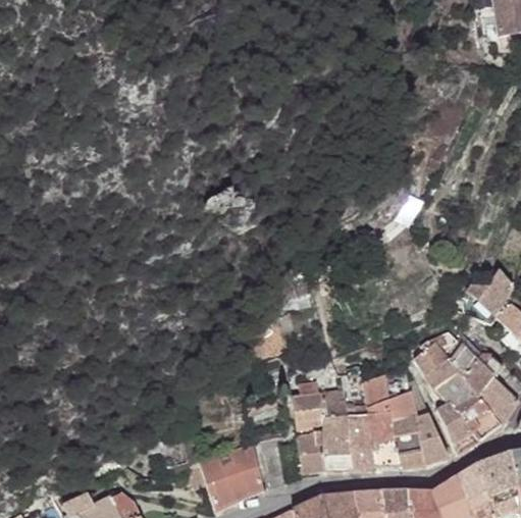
[(489,0),(496,29),(520,23),(520,0),(489,0)]
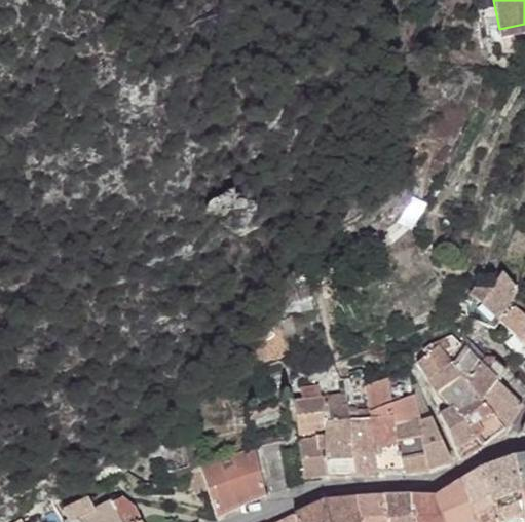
[(504,272),(492,288),(485,301),(499,318),(508,307),(517,290),(504,272)]
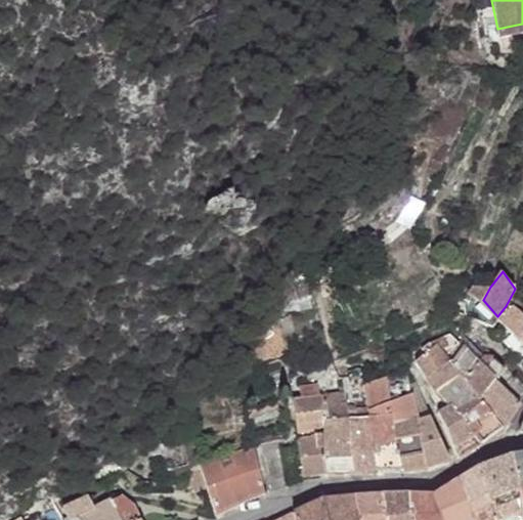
[(490,287),(473,287),(471,292),(483,300),(490,287)]
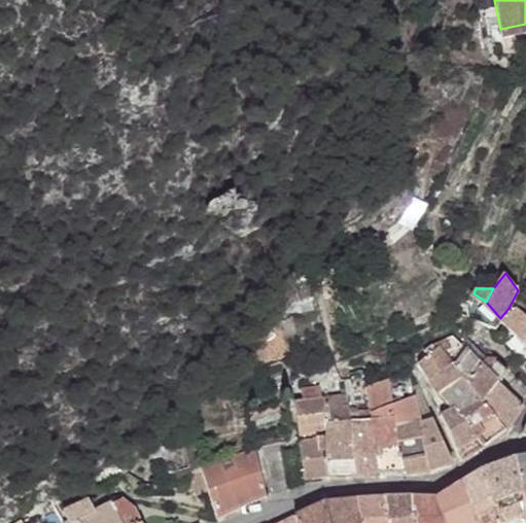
[(486,302),(474,293),(466,316),(483,322),(484,320),(496,323),(500,318),(486,302)]
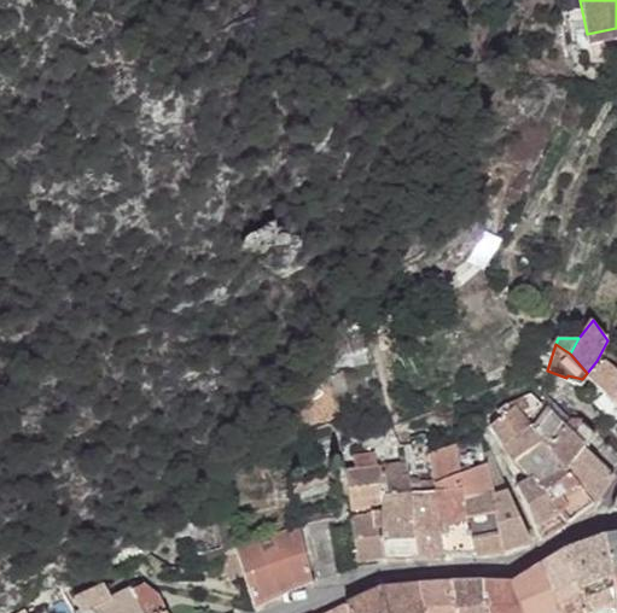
[(600,366),(587,373),(611,398),(616,403),(616,367),(610,361),(600,366)]
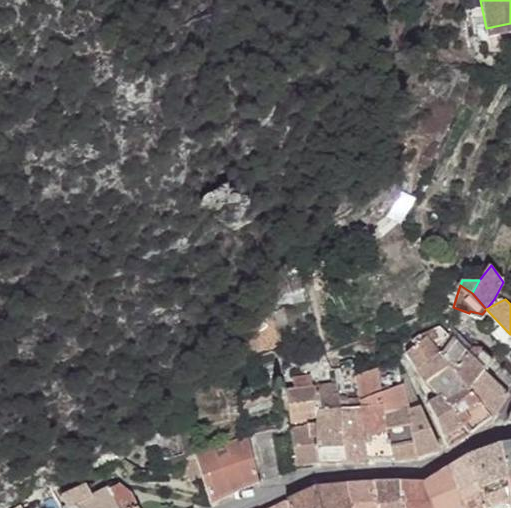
[(497,303),(494,299),(486,309),(497,303)]
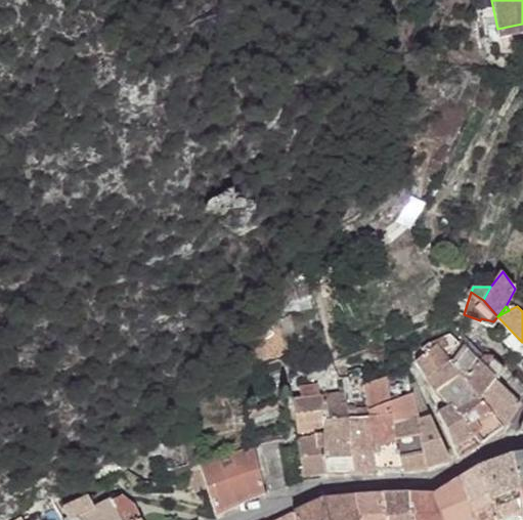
[(518,338),(497,316),(493,321),(491,326),(512,347),(518,338)]
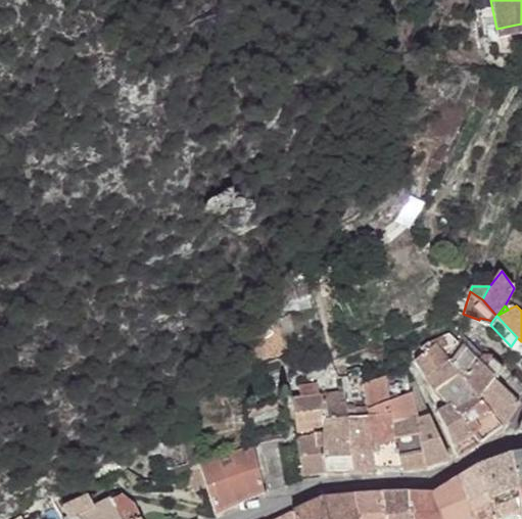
[(451,330),(442,334),(453,344),(459,339),(451,330)]
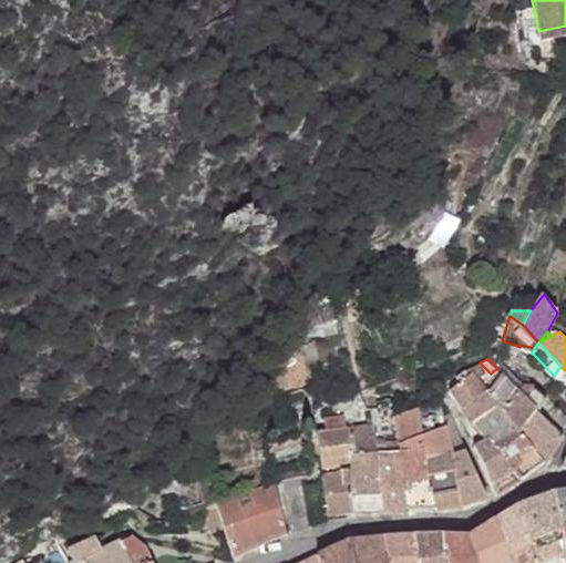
[(465,369),(450,380),(452,385),(473,372),(483,382),(491,374),(480,362),(465,369)]
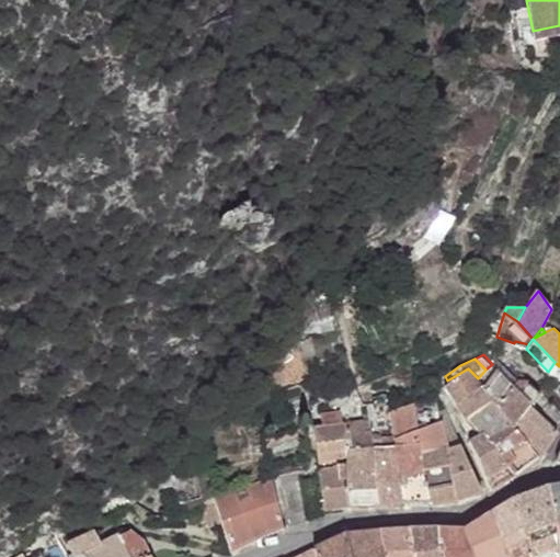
[(559,366),(555,362),(548,372),(559,382),(559,366)]
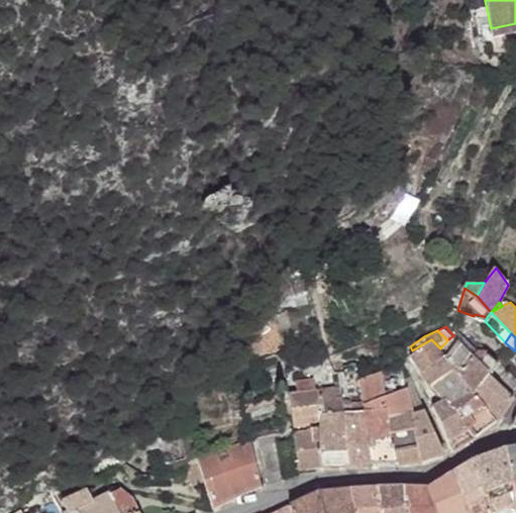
[(412,350),(410,353),(423,373),(443,353),(440,348),(431,339),(412,350)]
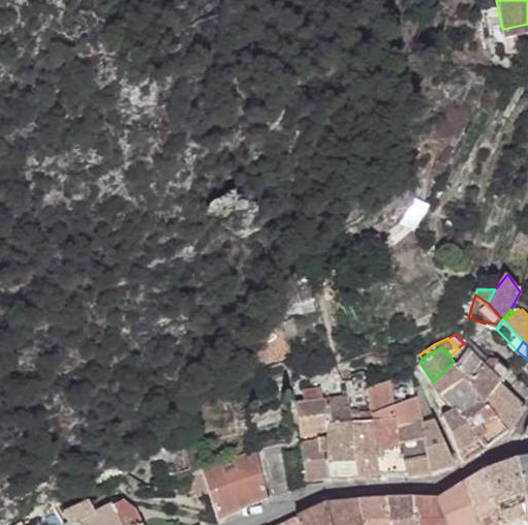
[(457,365),(466,375),(483,363),(473,352),(468,347),(457,365)]
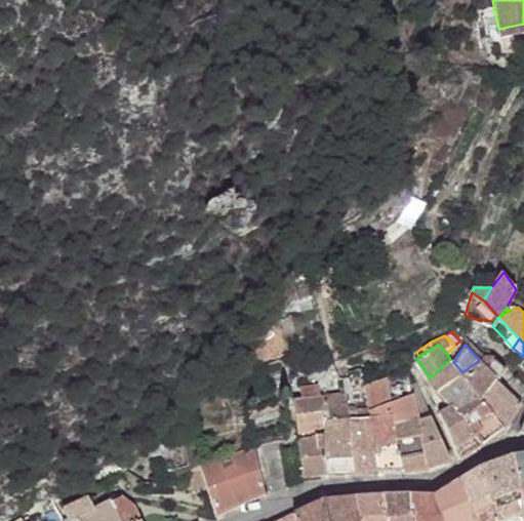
[(494,357),(485,365),(497,379),(508,369),(494,357)]
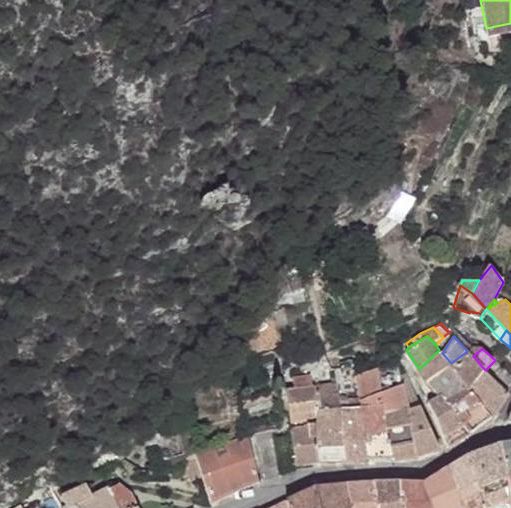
[(439,350),(419,369),(427,382),(451,363),(442,353),(439,350)]
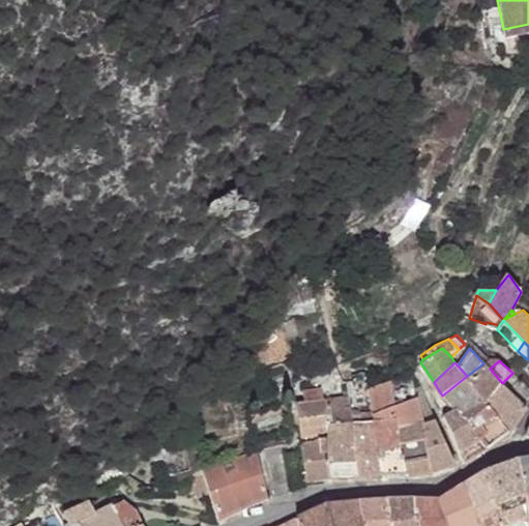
[(483,363),(467,376),(483,397),(502,383),(490,369),(483,363)]
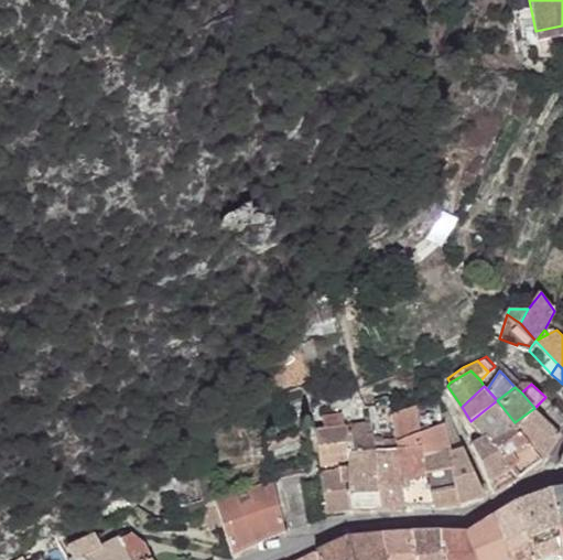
[(436,397),(415,405),(415,408),(420,428),(444,422),(439,397),(436,397)]
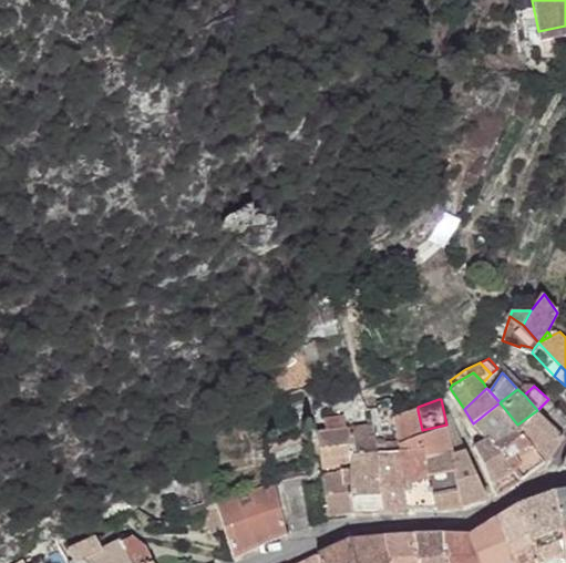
[(548,399),(537,410),(544,416),(555,403),(548,399)]
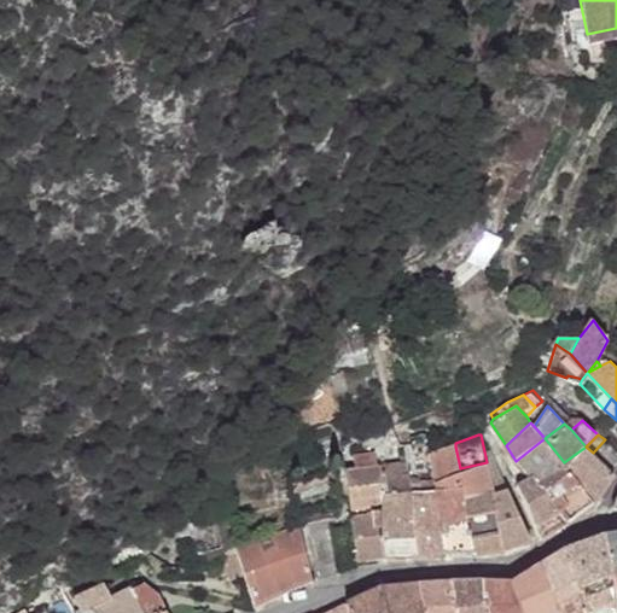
[(545,438),(516,461),(529,476),(536,484),(564,462),(545,438)]
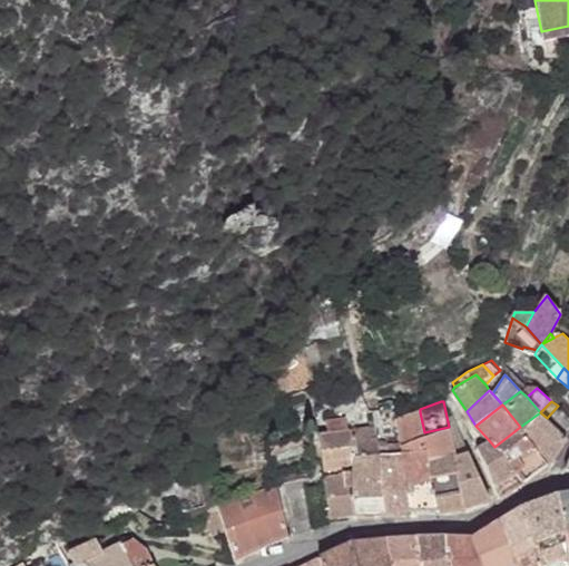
[(568,415),(558,406),(547,418),(567,439),(568,435),(568,415)]
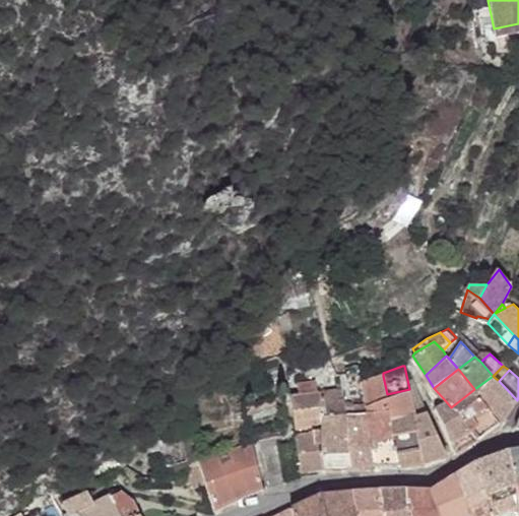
[(383,376),(363,380),(366,410),(389,405),(387,394),(383,376)]
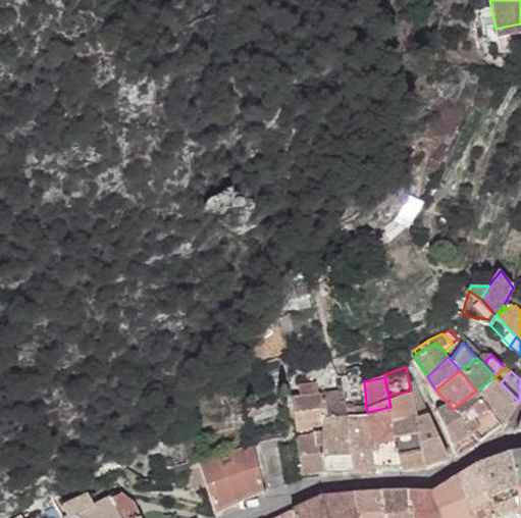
[(495,377),(476,391),(504,423),(519,402),(501,382),(495,377)]
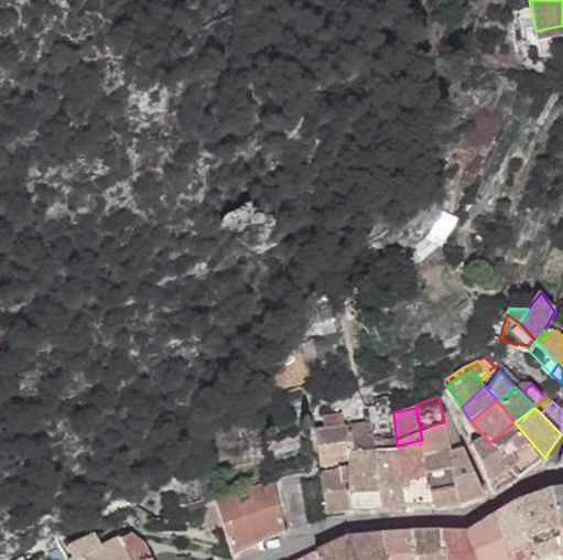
[(444,422),(420,428),(422,440),(425,455),(450,449),(444,422)]
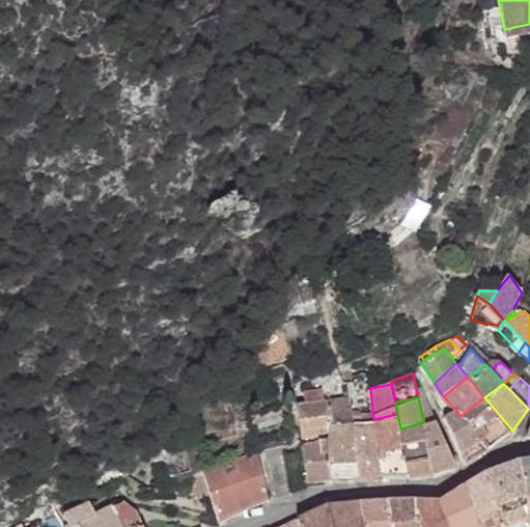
[(484,397),(461,416),(489,449),(511,435),(512,431),(484,397)]
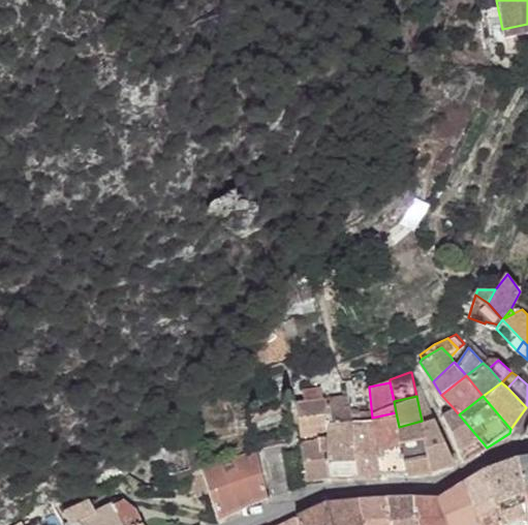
[(340,397),(329,399),(332,420),(352,420),(348,405),(342,405),(340,397)]
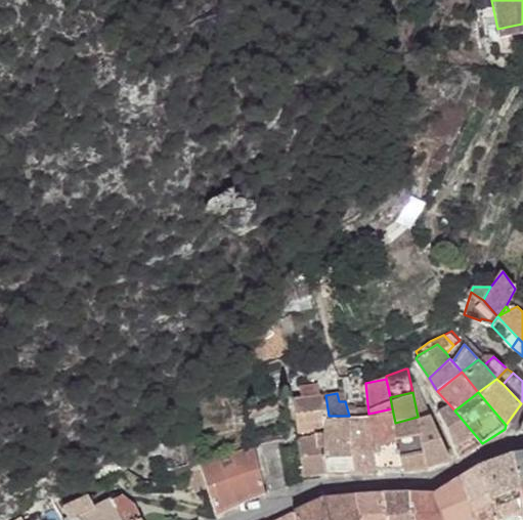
[(298,398),(299,420),(325,417),(329,416),(325,395),(298,398)]
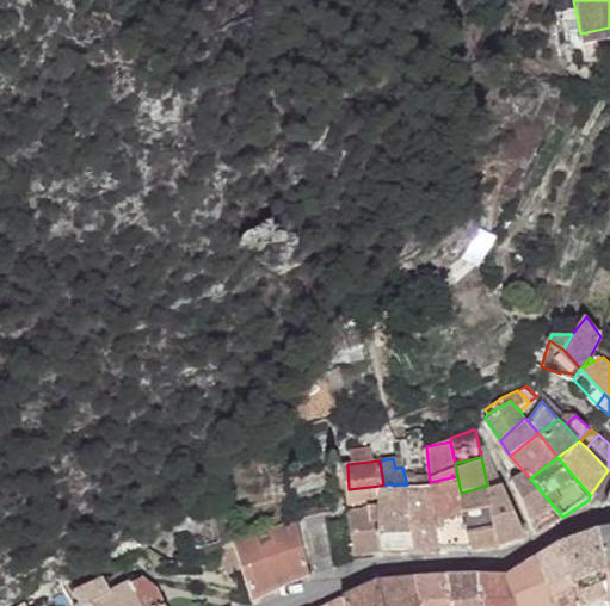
[(523,470),(511,477),(534,531),(562,517),(530,478),(523,470)]
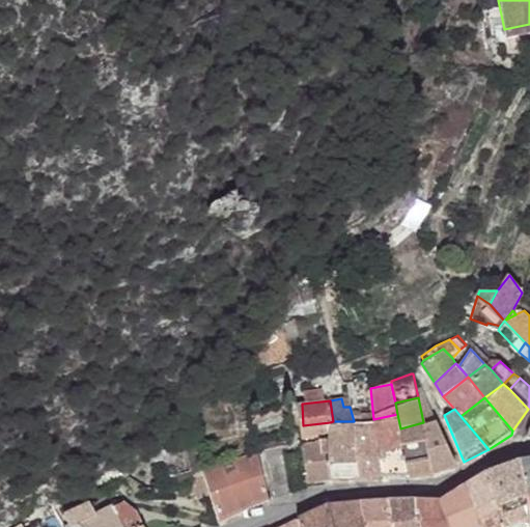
[(397,414),(373,419),(383,476),(411,474),(400,428),(397,414)]
